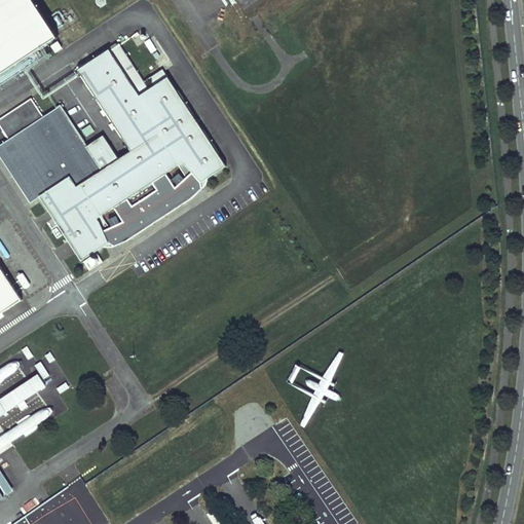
[(0,0),(0,73),(58,36),(33,0),(0,0)]
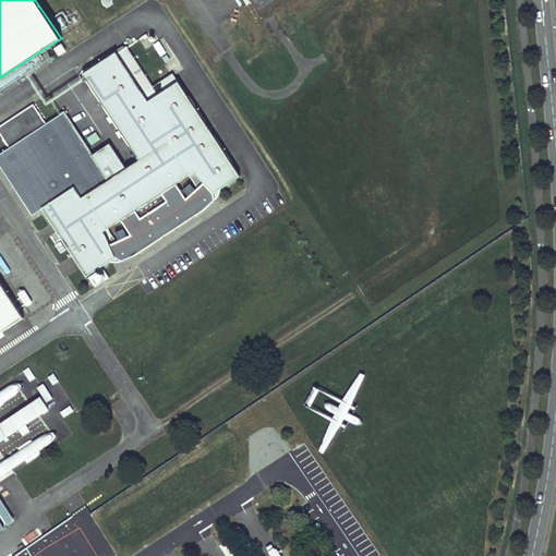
[(157,39),(152,41),(158,53),(164,50),(157,39)]
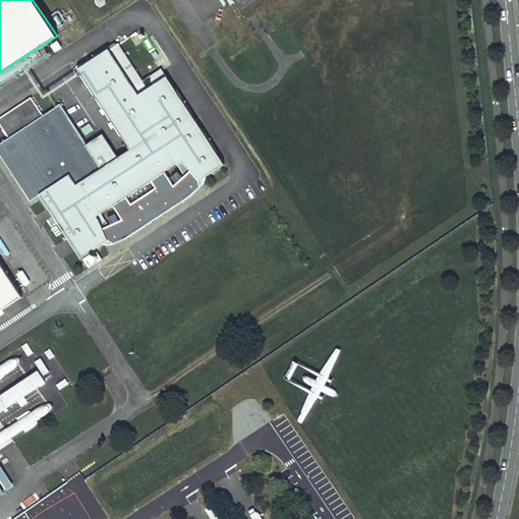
[(30,97),(0,116),(0,125),(7,136),(0,140),(0,157),(30,200),(39,194),(81,257),(103,244),(113,243),(125,238),(188,197),(198,186),(200,179),(223,165),(159,67),(141,79),(117,43),(76,69),(129,150),(117,158),(101,133),(85,143),(59,103),(41,114),(30,97)]
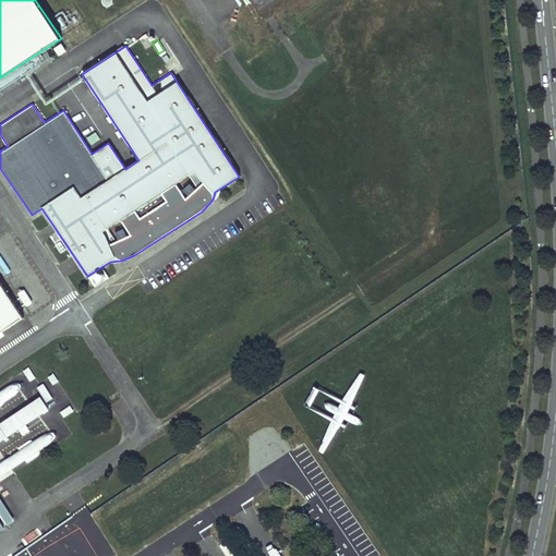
[(0,329),(22,315),(0,282),(0,329)]
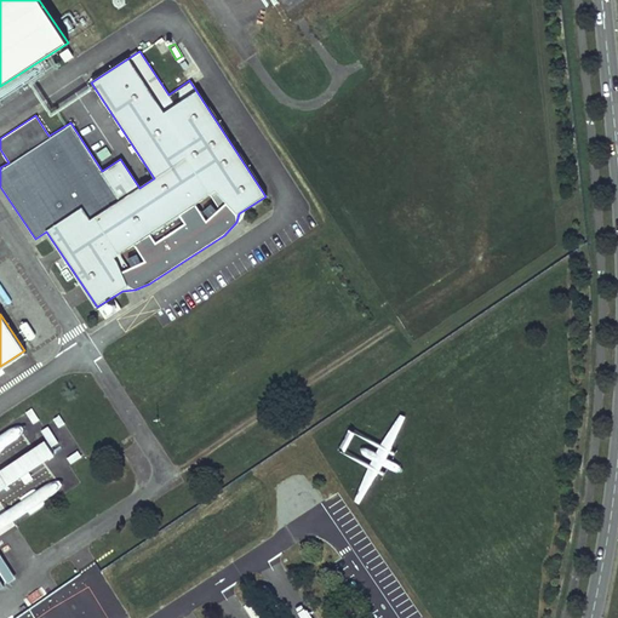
[(22,412),(30,422),(38,416),(29,406),(22,412)]
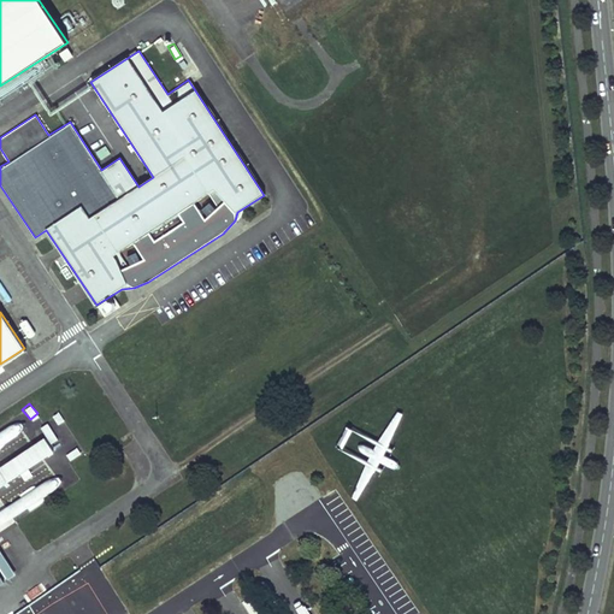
[(0,524),(59,489),(49,474),(6,500),(0,489),(0,484),(53,453),(45,438),(0,464),(0,443),(21,432),(13,419),(0,426),(0,524)]
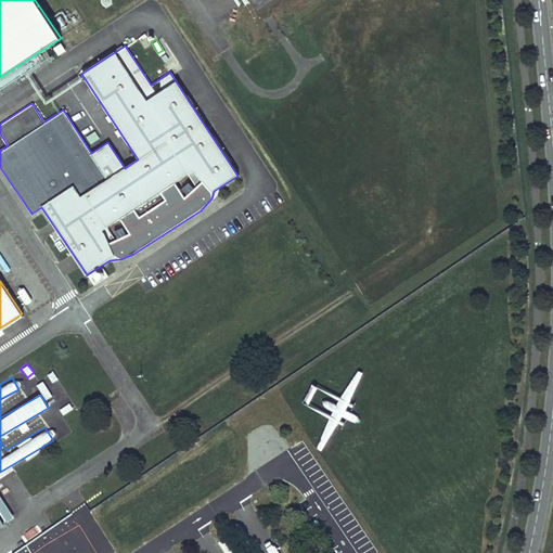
[(0,415),(39,394),(41,398),(49,394),(41,381),(0,402),(0,415)]
